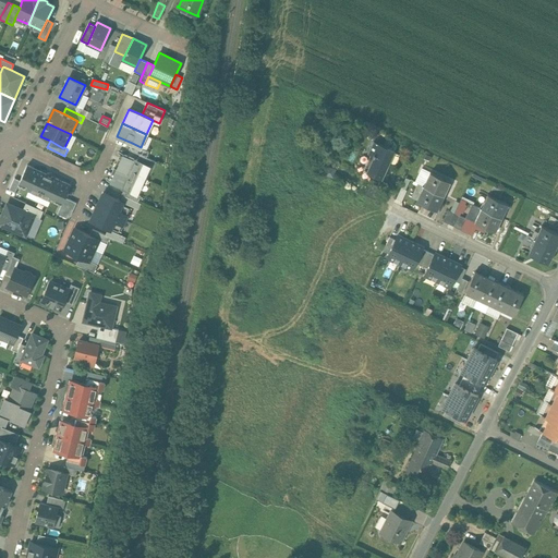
[(395,152),(374,142),(368,153),(374,155),(372,158),(373,158),(368,169),(376,172),(375,174),(383,179),(389,162),(393,164),(397,162),(399,158),(397,155),(395,153),(395,152)]
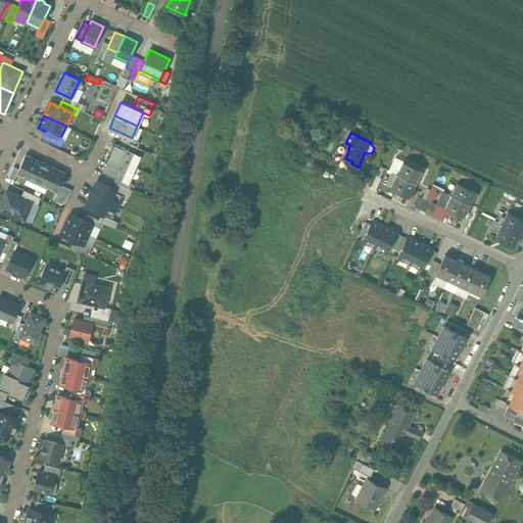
[(132,138),(124,134),(121,140),(131,144),(137,147),(140,142),(132,138)]
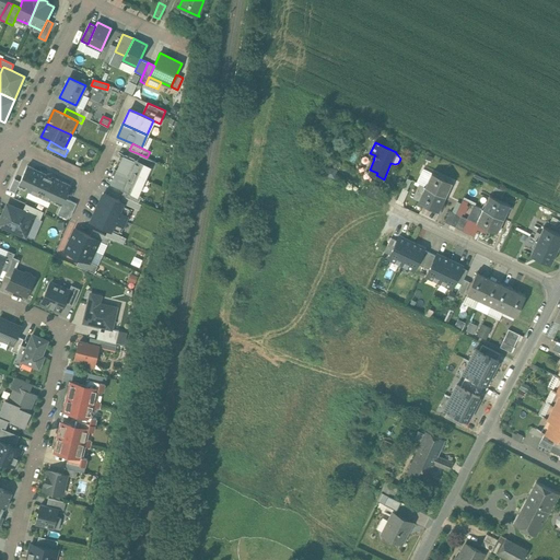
[(147,158),(140,154),(138,161),(150,166),(154,168),(158,162),(147,158)]
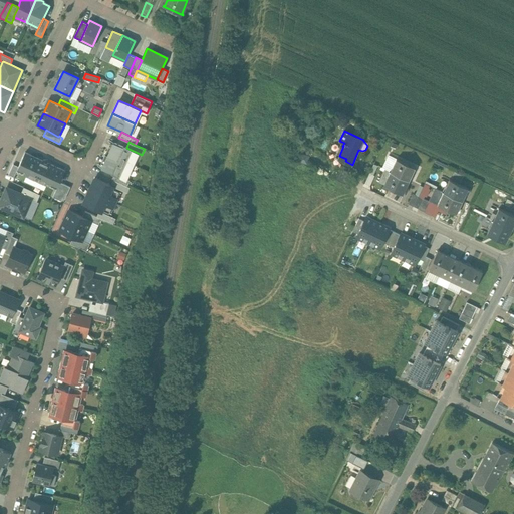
[(138,153),(126,148),(115,143),(110,152),(109,155),(132,165),(133,164),(138,153)]
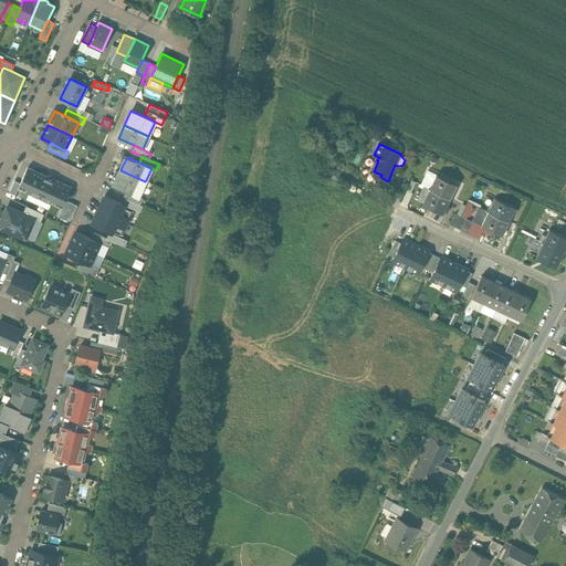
[(28,192),(38,171),(28,167),(20,182),(18,188),(19,188),(28,192)]
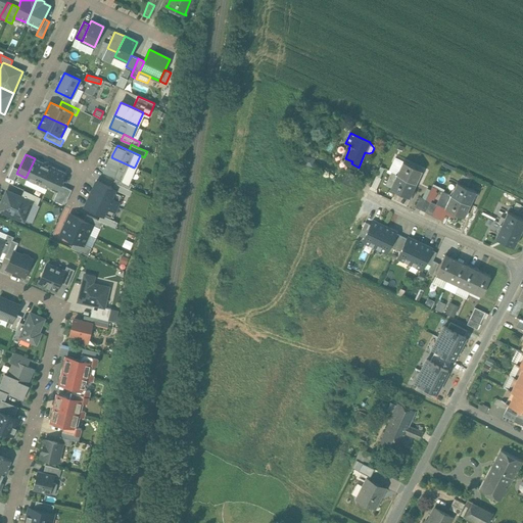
[(134,168),(111,157),(109,161),(105,171),(116,176),(128,181),(133,170),(134,168)]
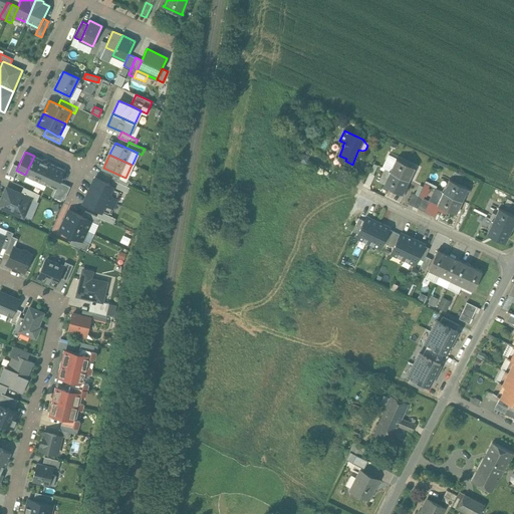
[(34,156),(25,175),(36,180),(44,163),(42,162),(43,160),(34,156)]
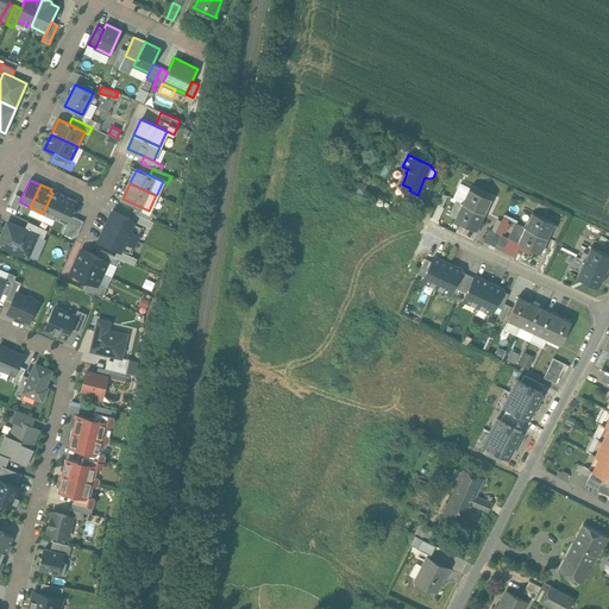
[(493,198),(470,188),(466,195),(469,196),(464,203),(485,213),(493,198)]
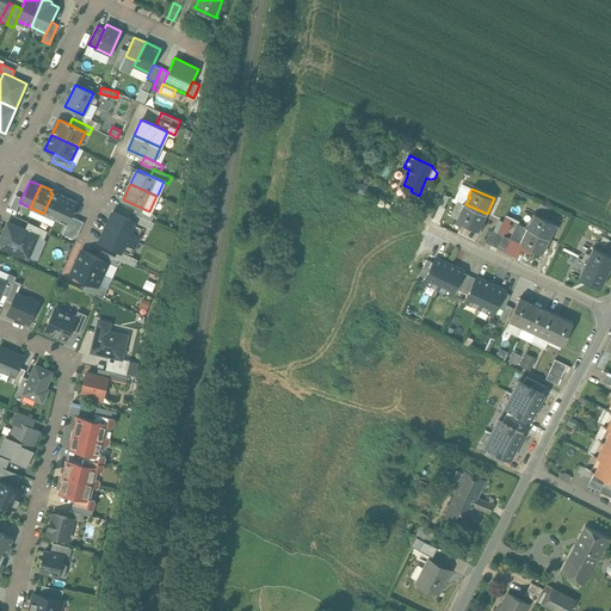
[(56,220),(67,197),(56,192),(55,195),(53,193),(43,214),(56,220)]
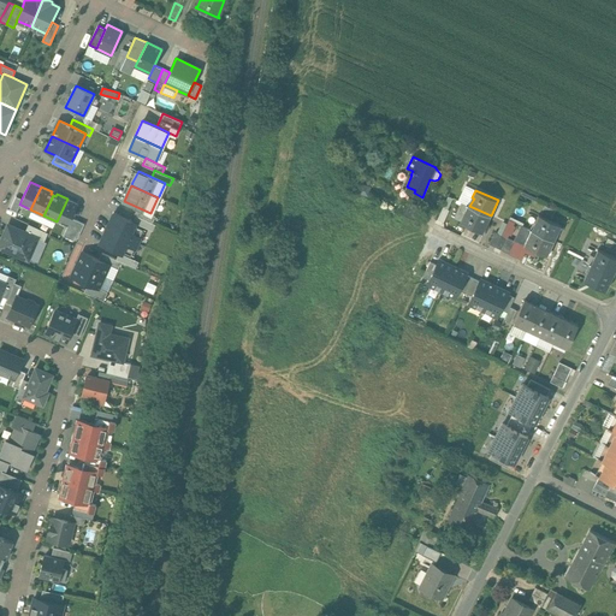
[(22,199),(16,196),(11,208),(17,212),(21,205),(19,205),(22,199)]
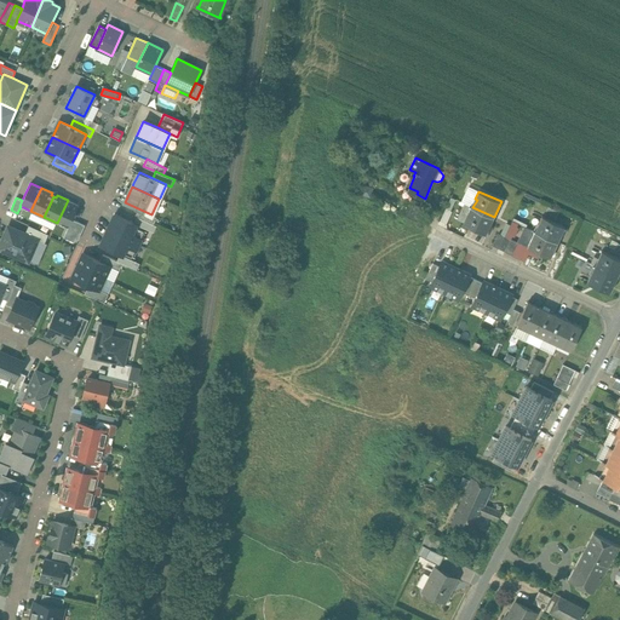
[(68,200),(57,223),(68,228),(73,219),(79,205),(68,200)]
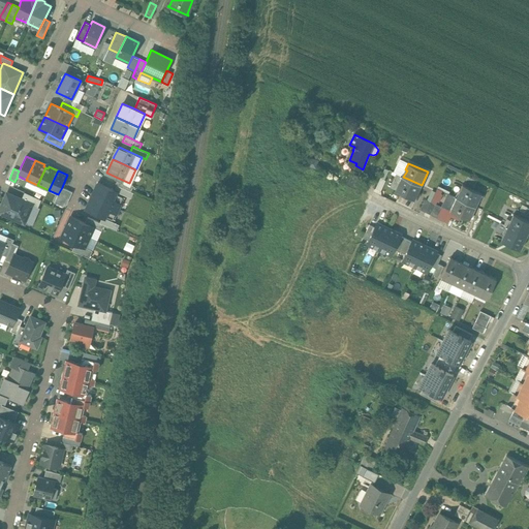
[(351,174),(346,185),(358,190),(363,179),(351,174)]
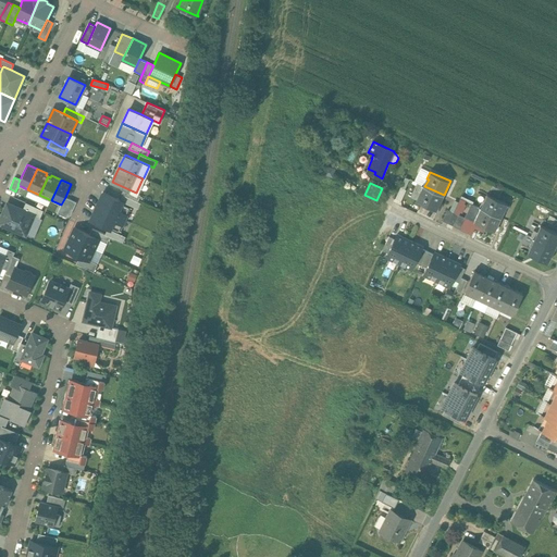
[(444,195),(424,186),(422,194),(420,193),(417,199),(437,209),(444,195)]
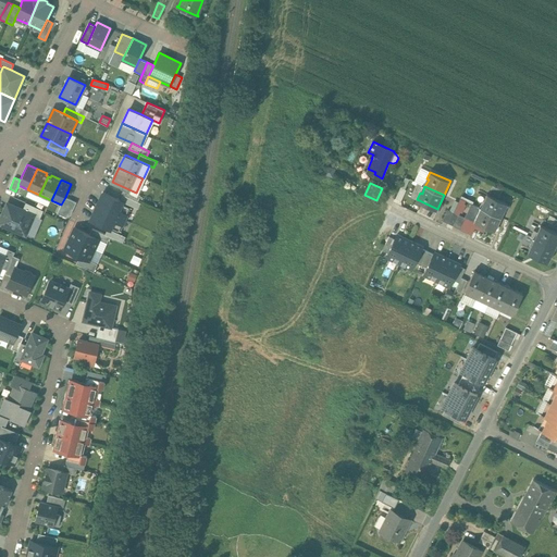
[(136,193),(124,187),(122,194),(123,194),(138,201),(141,195),(136,193)]
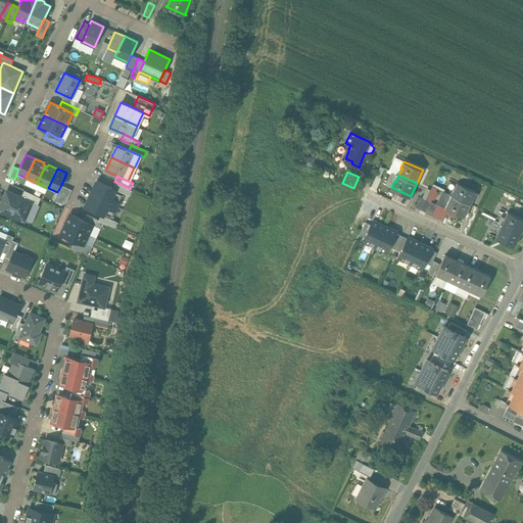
[(376,176),(371,186),(377,189),(381,179),(376,176)]
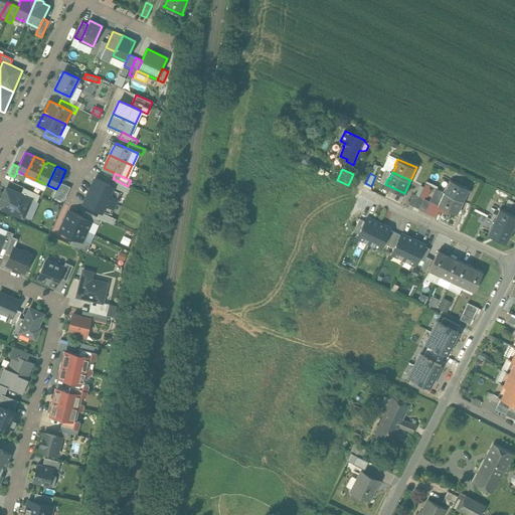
[(114,188),(115,186),(112,185),(95,177),(89,190),(115,202),(120,191),(114,188)]
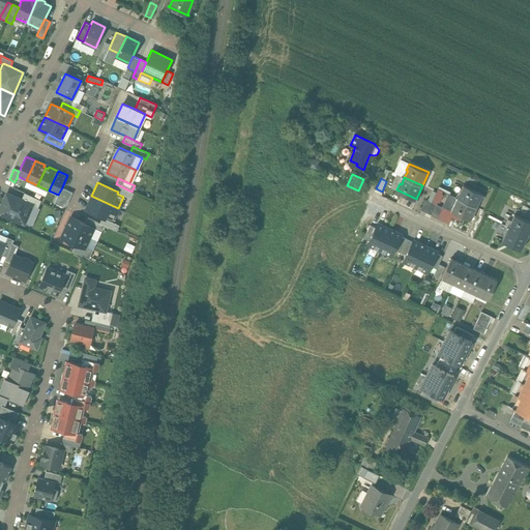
[(117,184),(115,190),(118,192),(131,198),(134,193),(131,192),(117,184)]
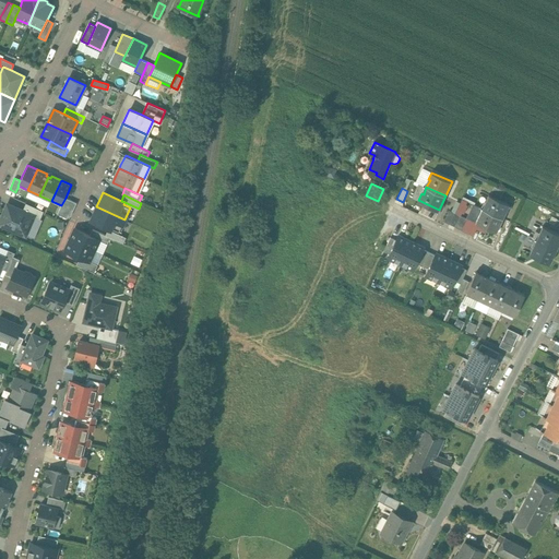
[(511,205),(490,195),(487,202),(489,203),(486,210),(504,218),(511,205)]
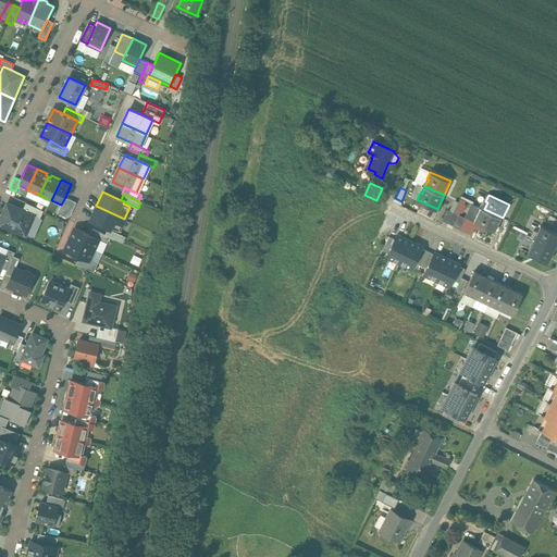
[(477,202),(462,196),(459,201),(455,199),(452,209),(456,211),(459,203),(470,208),(467,215),(470,217),(477,202)]
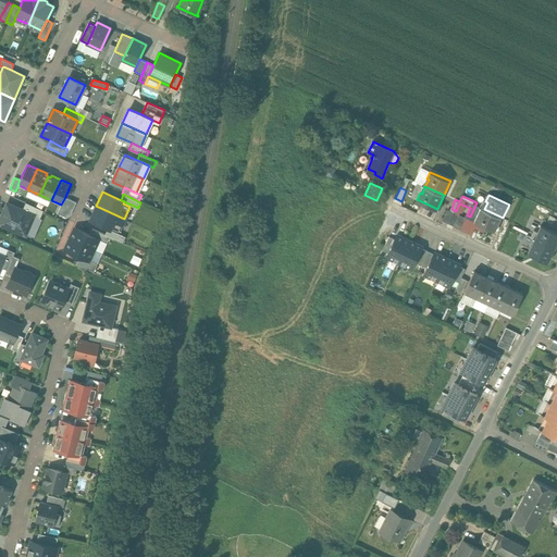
[(76,201),(65,197),(61,205),(58,213),(67,218),(69,214),(71,215),(76,201)]
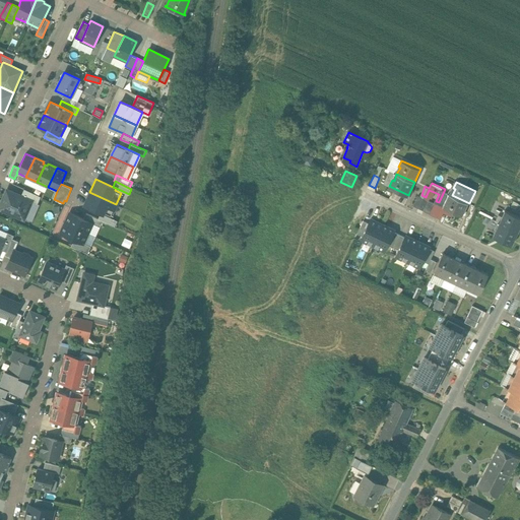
[(24,189),(21,196),(33,201),(31,201),(38,203),(41,196),(24,189)]
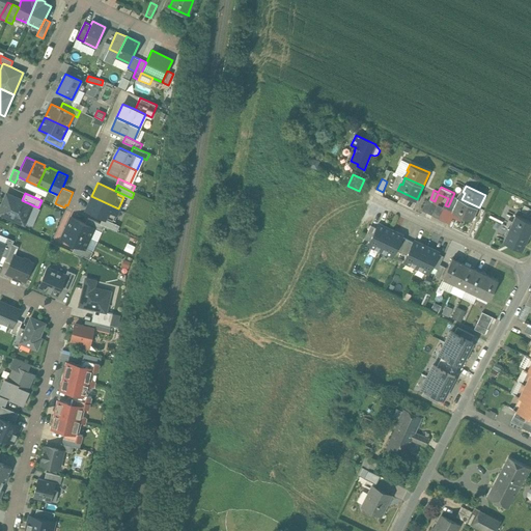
[(7,194),(0,210),(0,213),(25,224),(32,205),(33,205),(22,200),(7,194)]
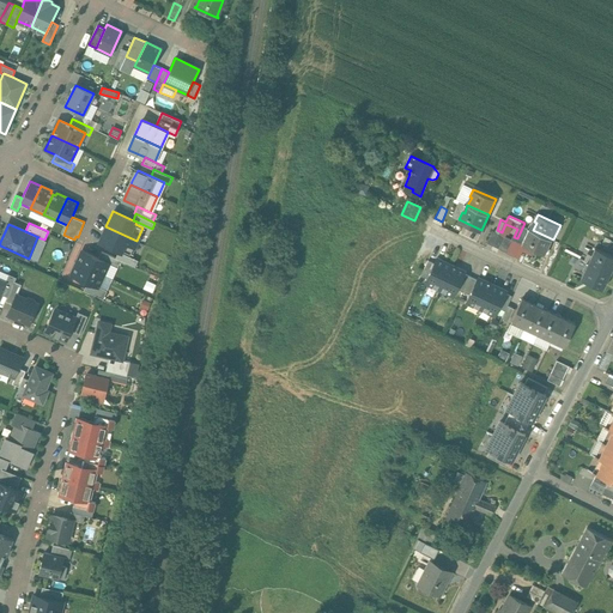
[(99,242),(119,250),(122,253),(123,250),(131,254),(137,241),(105,226),(99,242)]
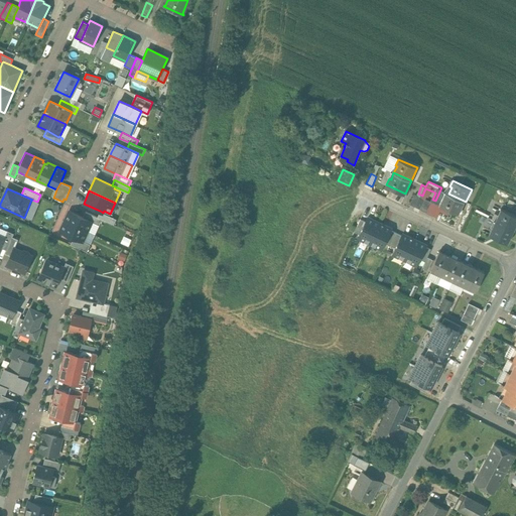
[(466,202),(448,194),(444,201),(443,200),(440,206),(460,215),(466,202)]
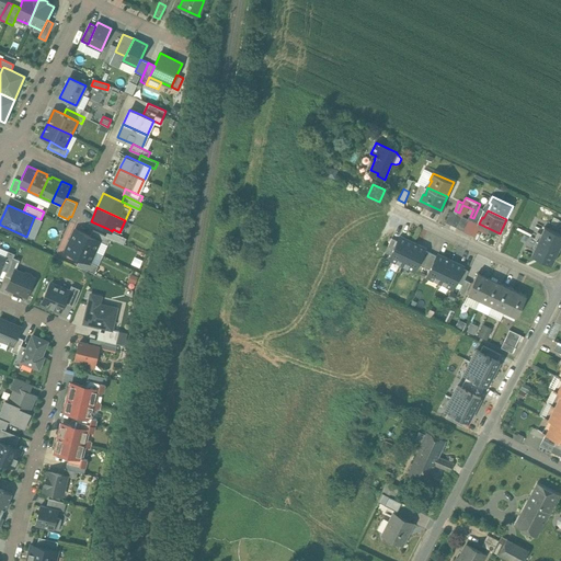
[(458,214),(453,212),(447,222),(453,226),(458,214)]
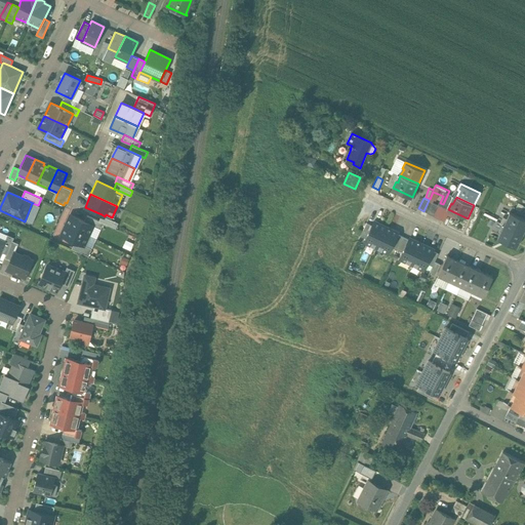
[(429,200),(423,211),(429,213),(434,203),(429,200)]
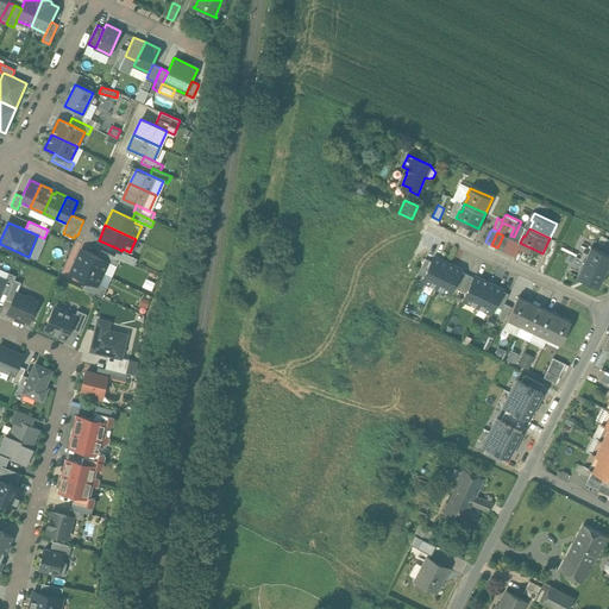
[(510,239),(503,236),(497,248),(504,251),(510,239)]
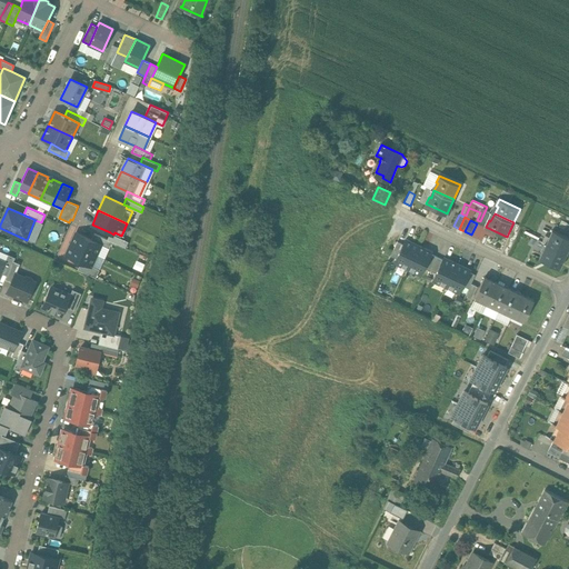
[(568,249),(568,237),(553,230),(550,237),(552,238),(549,246),(567,255),(568,249)]
